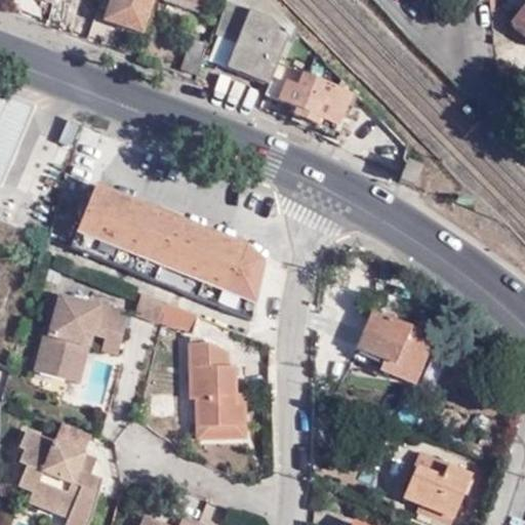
[(103,0),(101,9),(108,12),(105,21),(144,34),(154,0),(103,0)]
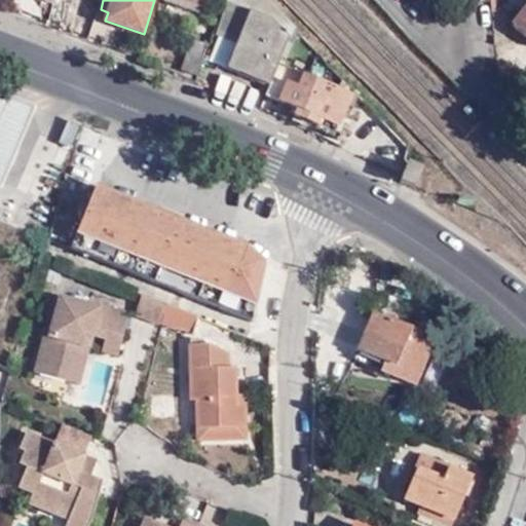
[(213,61),(229,68),(253,8),(236,1),(213,61)]
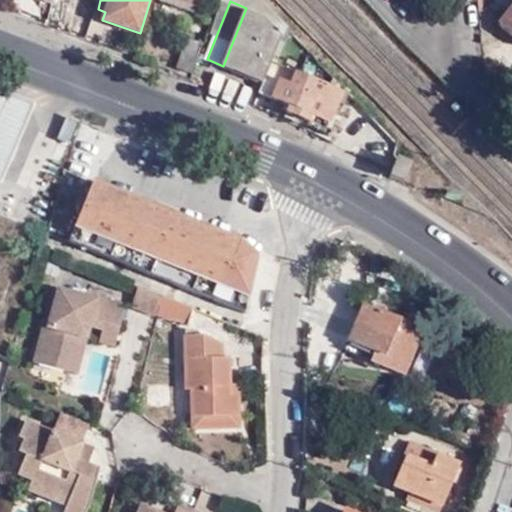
[(327,86),(301,75),(272,62),(282,33),(265,15),(246,8),(223,66),(263,82),(260,93),(290,106),(286,116),(329,134),(344,97),(327,90),(327,86)]
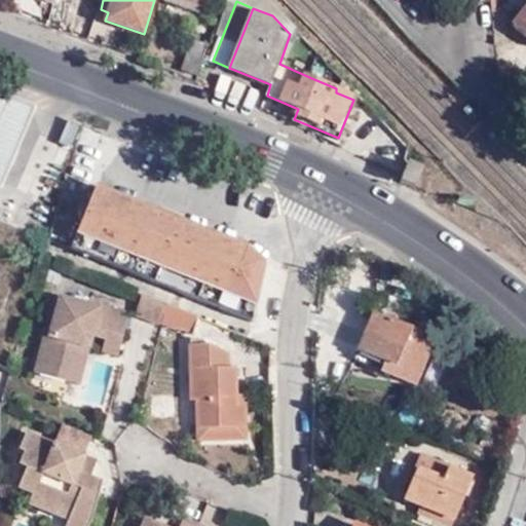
[(525,10),(525,12),(520,10),(514,19),(512,17),(506,22),(525,35),(525,10)]
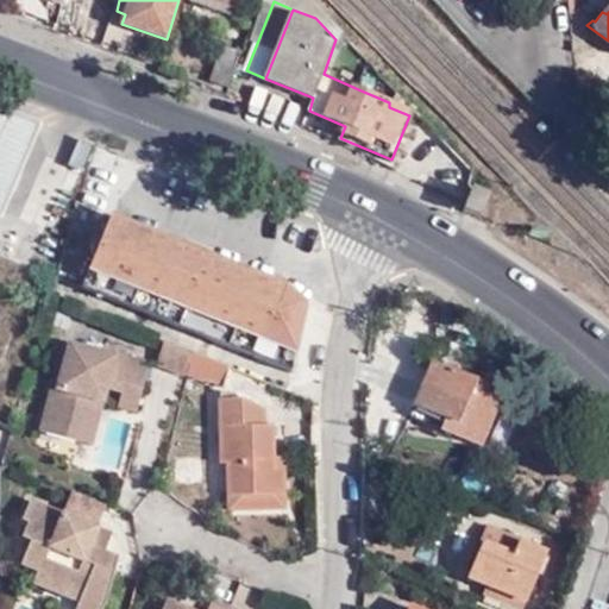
[(358,89),(369,61),(339,30),(336,39),(324,74),(358,89)]
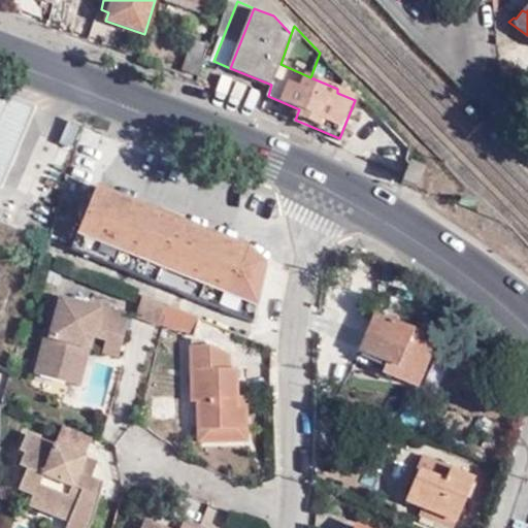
[(184,72),(200,78),(211,45),(195,40),(184,72)]
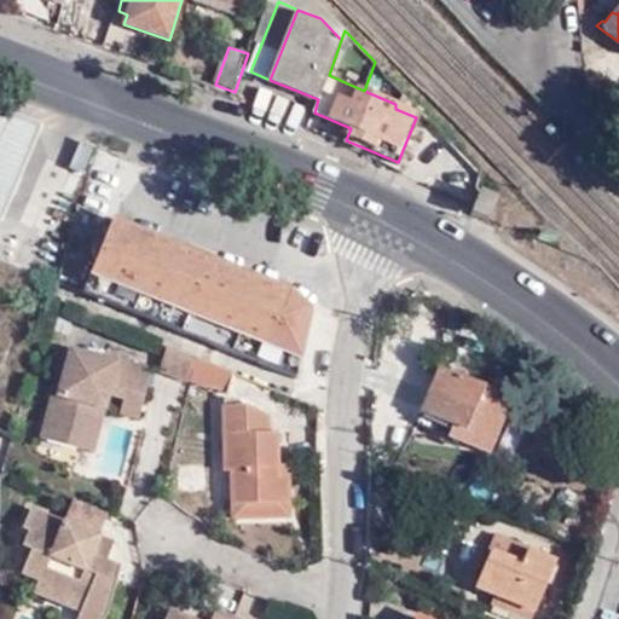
[(0,111),(0,214),(36,127),(0,111)]
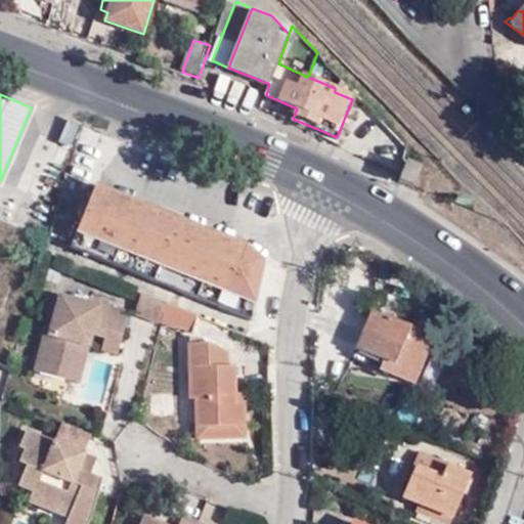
[(370,133),(381,118),(372,108),(348,136),(381,143),(382,142),(370,133)]
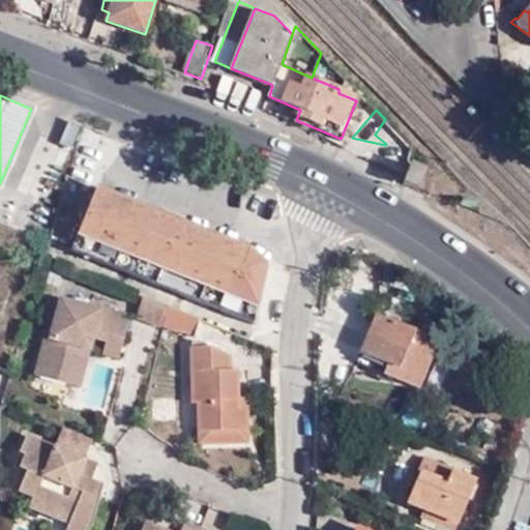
[(407,158),(412,147),(385,119),(375,135),(386,144),(407,158)]
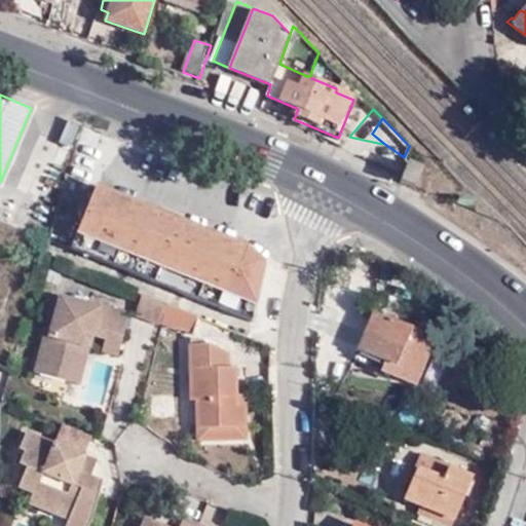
[(407,162),(404,157),(383,143),(382,144),(370,156),(401,182),(404,171),(407,162)]
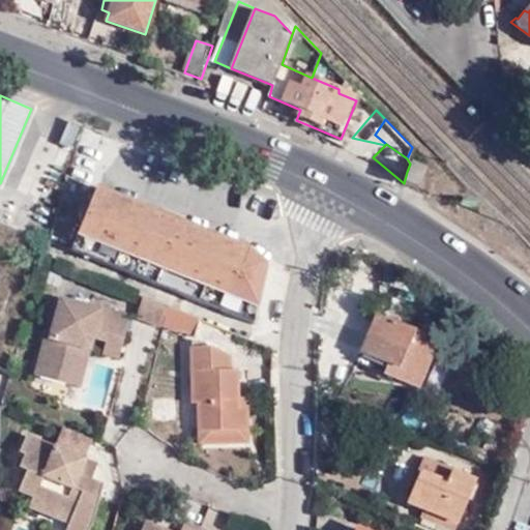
[(95,187),(69,177),(50,241),(71,249),(95,187)]
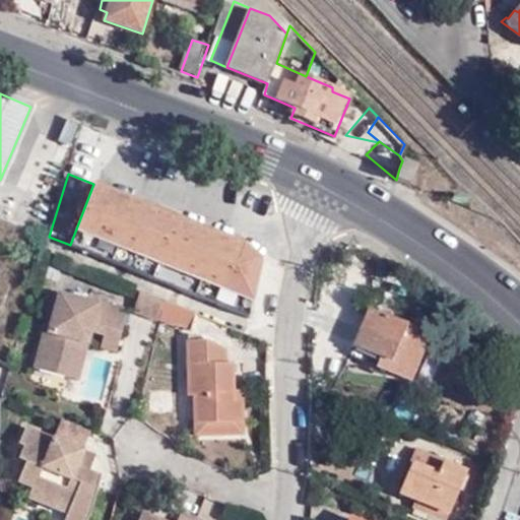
[(247,246),(93,184),(70,245),(249,318),(262,261),(247,246)]
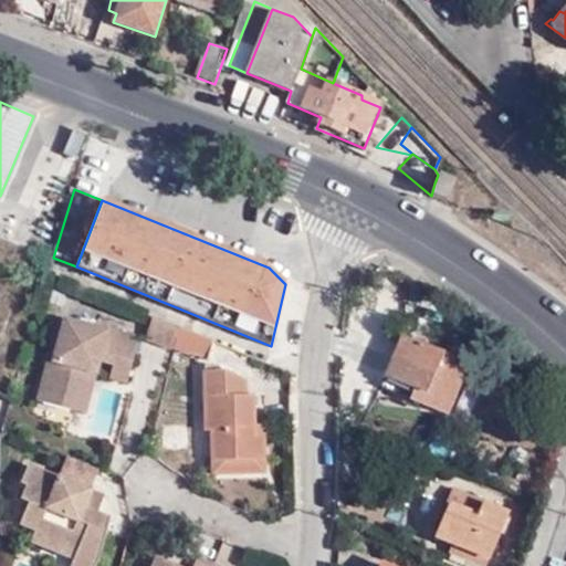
[(61,310),(65,293),(53,289),(48,306),(61,310)]
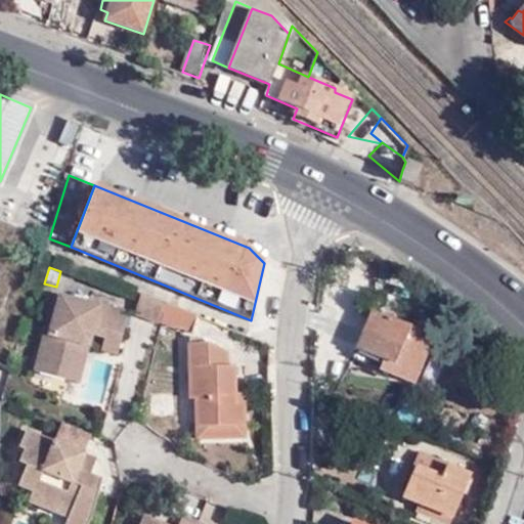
[(159,324),(165,306),(141,297),(135,316),(159,324)]
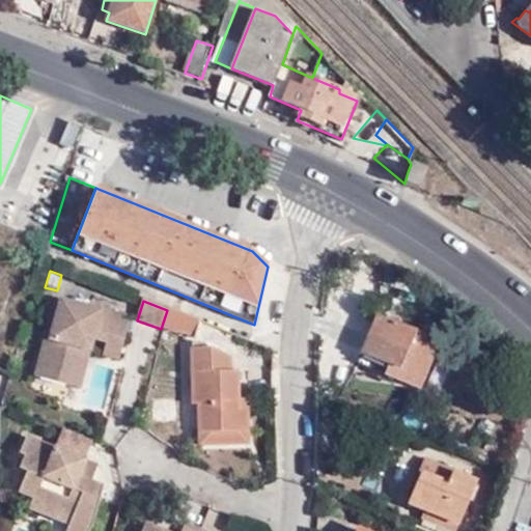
[(36,379),(67,387),(79,350),(91,353),(94,339),(109,343),(123,347),(132,318),(101,310),(100,313),(62,303),(52,341),(47,340),(36,379)]
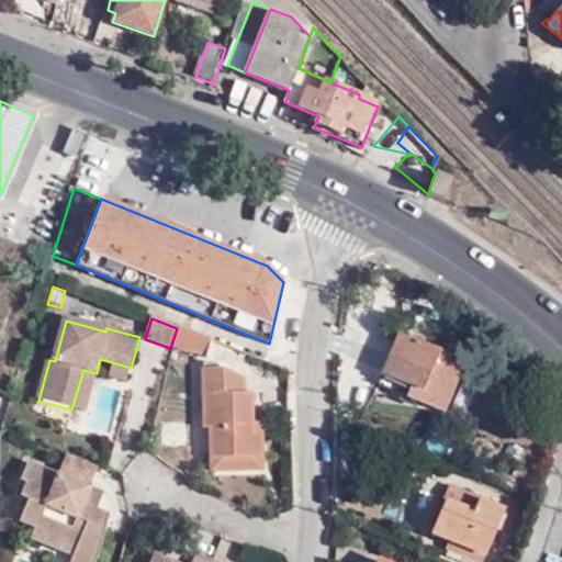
[(209,357),(212,341),(178,327),(173,347),(209,357)]
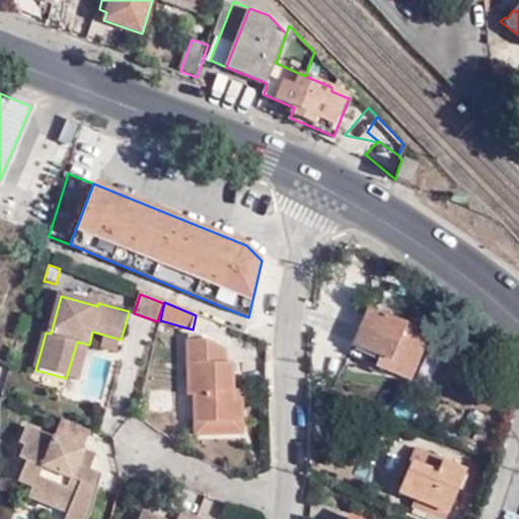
[(352,358),(411,382),(429,335),(369,311),(352,358)]
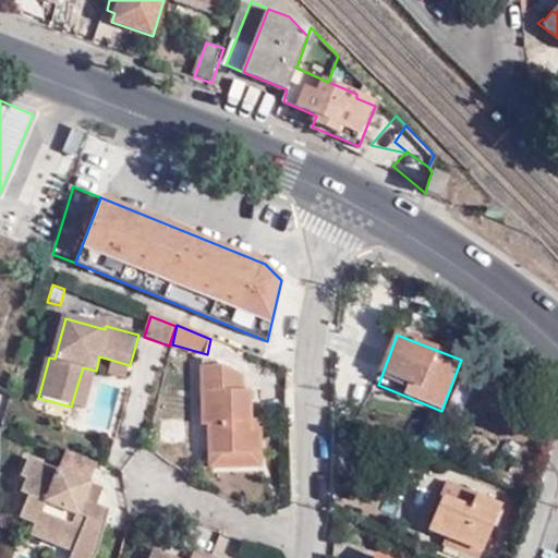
[(126,379),(130,365),(114,361),(110,375),(126,379)]
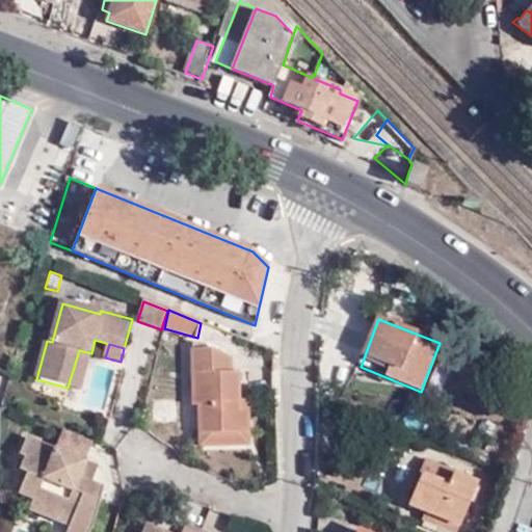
[(198,406),(198,434),(247,433),(247,411),(237,411),(237,402),(237,375),(232,374),(231,357),(211,349),(193,350),(193,407),(198,406)]
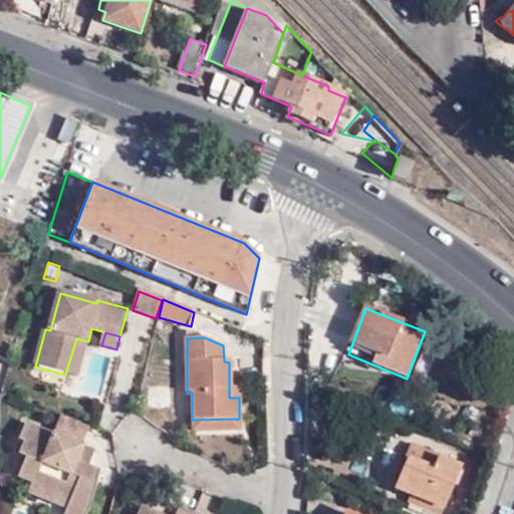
[(76,338),(65,374),(77,378),(88,341),(76,338)]
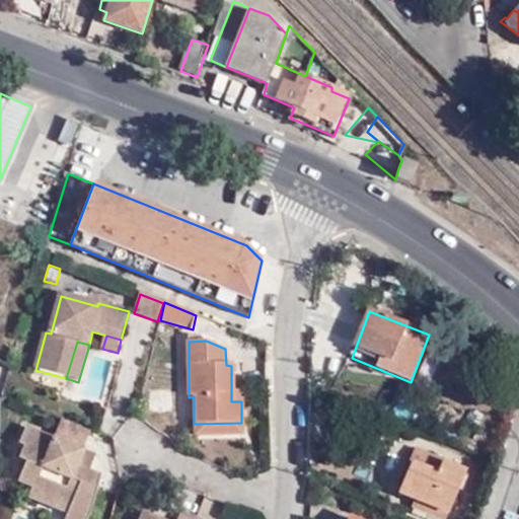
[(241,392),(231,392),(231,401),(241,401),(241,392)]
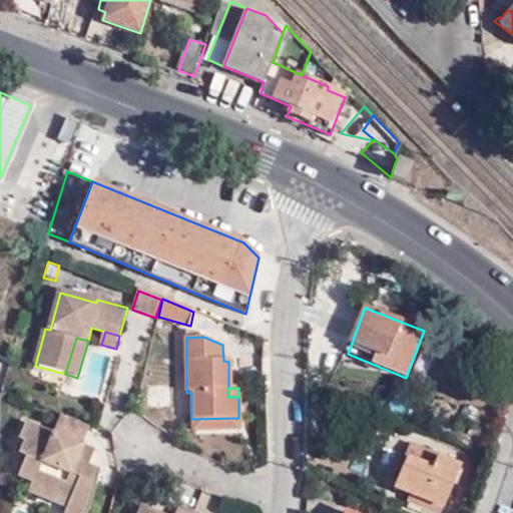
[(53,433),(82,445),(89,426),(60,415),(53,433)]
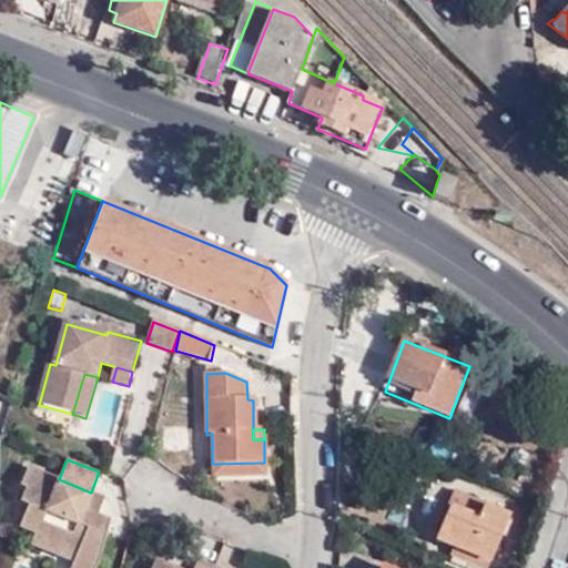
[(264,463),(212,464),(212,476),(264,476),(264,463)]
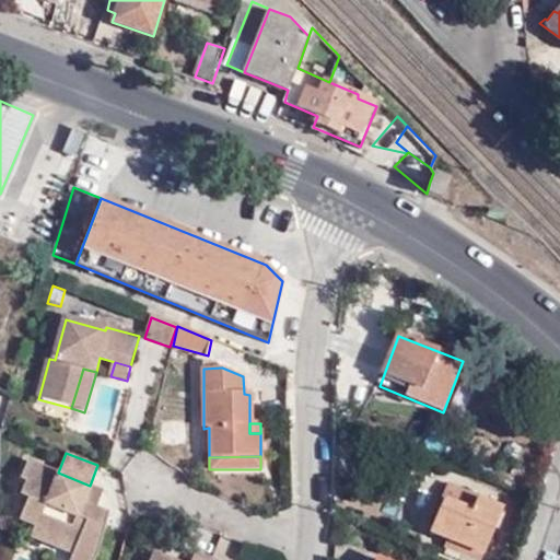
[(94,559),(100,548),(109,513),(96,508),(103,491),(90,486),(58,473),(27,461),(21,477),(26,479),(21,493),(30,497),(21,517),(37,524),(32,535),(56,546),(58,541),(76,548),(70,559),(94,559)]
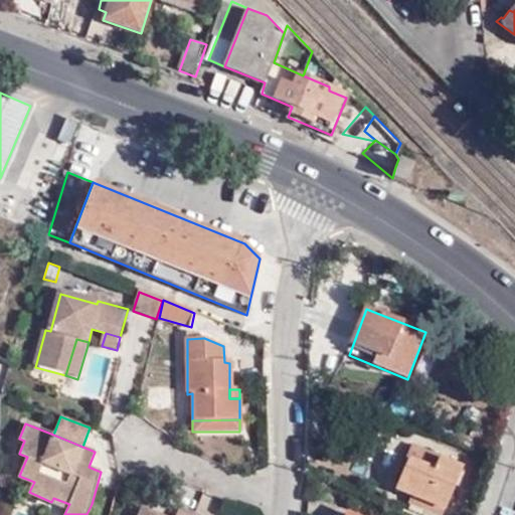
[(448,509),(464,467),(413,449),(398,490),(448,509)]
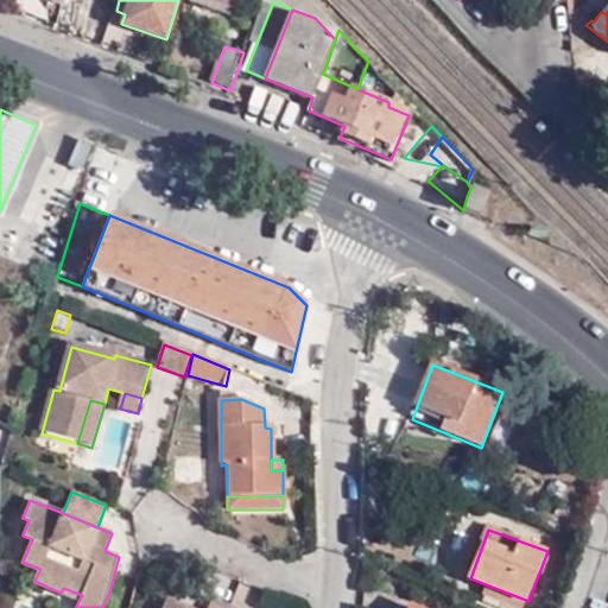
[(61,593),(80,600),(82,595),(63,588),(61,593)]
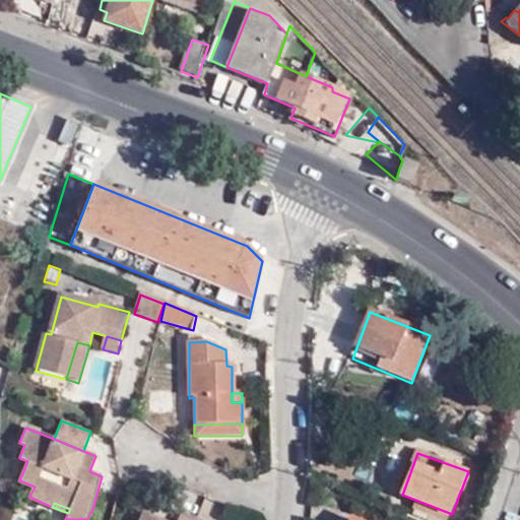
[(200,519),(183,512),(178,519),(161,519),(163,519),(143,511),(139,519),(200,519)]
